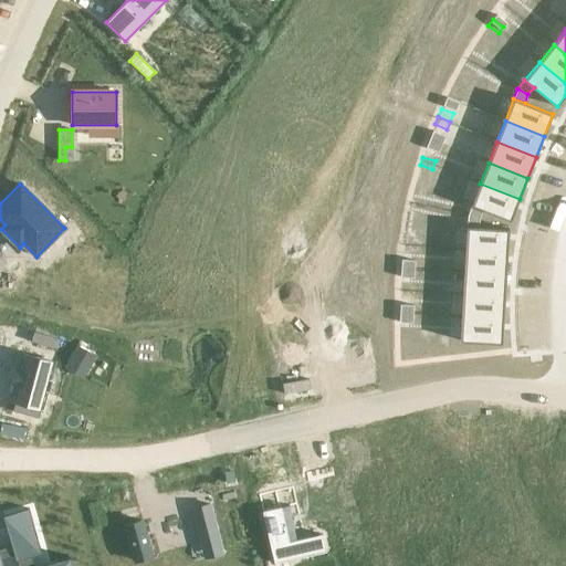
[(480,184),(472,206),(483,209),(511,220),(520,199),(480,184)]
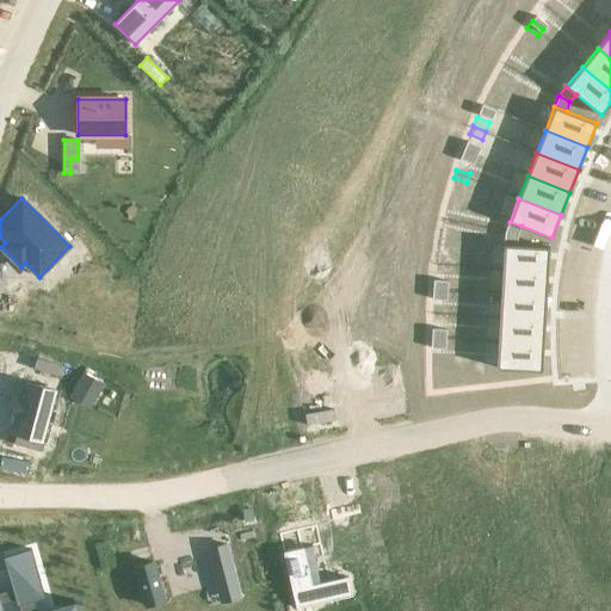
[(510,222),(505,233),(518,235),(522,226),(510,222)]
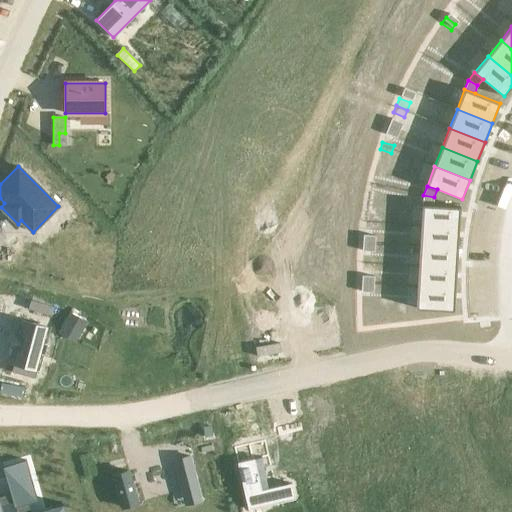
[(423,195),(422,204),(433,205),(434,197),(423,195)]
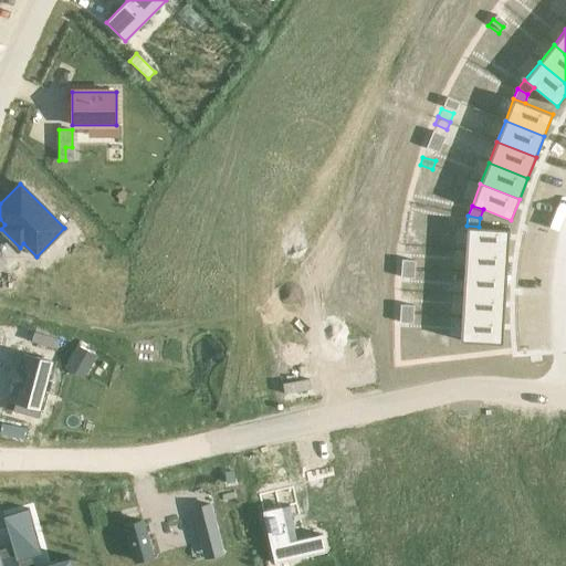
[(467,226),(465,250),(507,252),(509,229),(479,227),(467,226)]
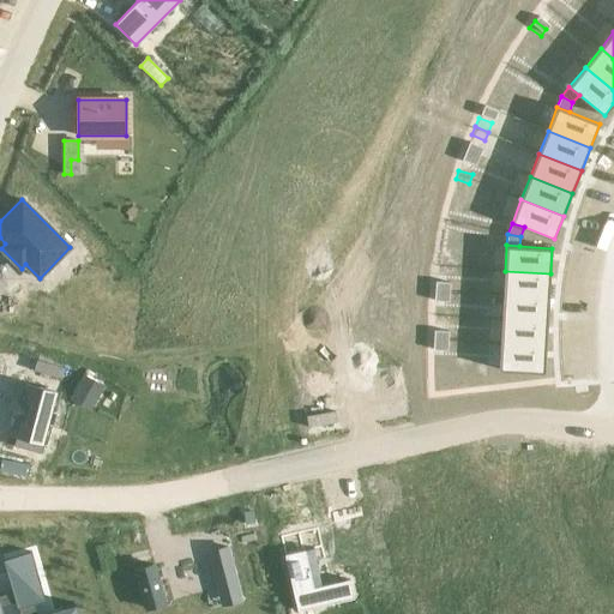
[(505,271),(504,295),(549,298),(551,274),(505,271)]
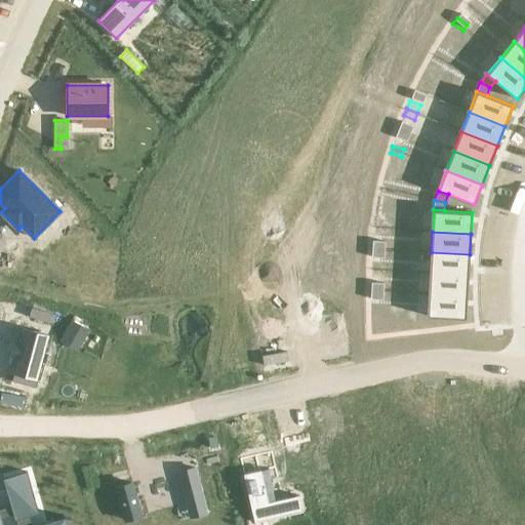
[(372,239),(371,247),(384,248),(385,240),(372,239)]
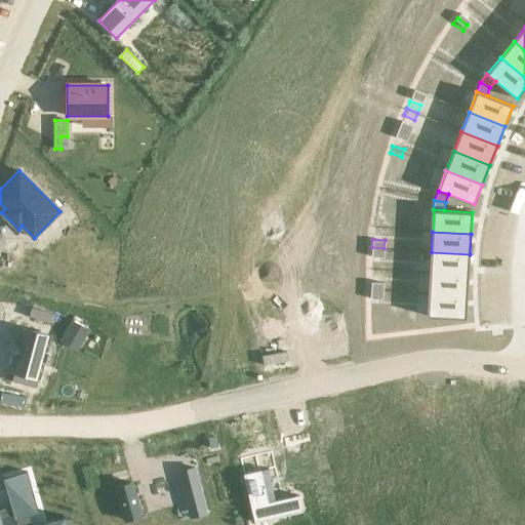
[(371,247),(371,255),(382,256),(384,248),(371,247)]
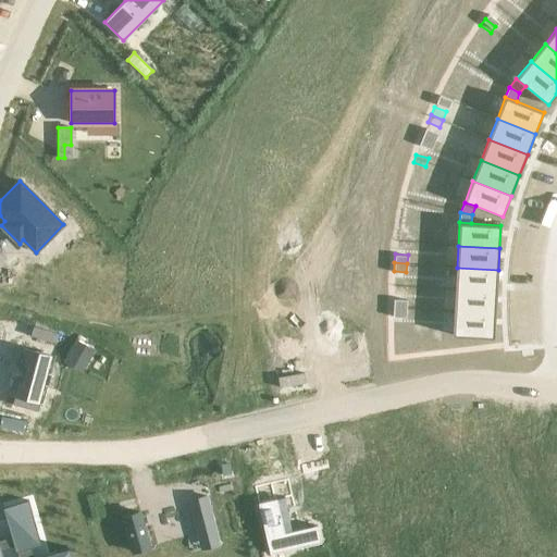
[(457,268),(456,289),(497,293),(498,270),(457,268)]
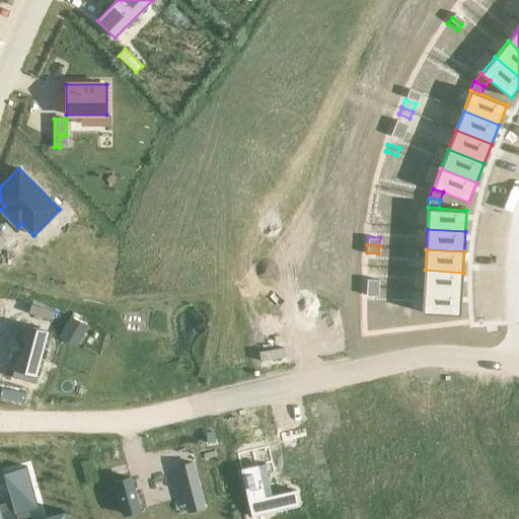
[(425,270),(423,291),(461,293),(463,273),(425,270)]
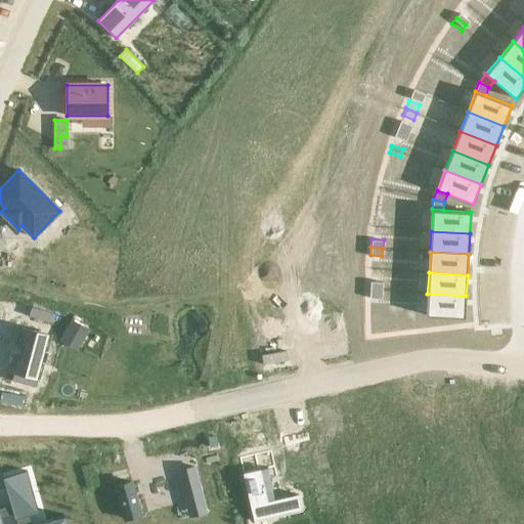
[(381,287),(368,287),(369,295),(382,295),(381,287)]
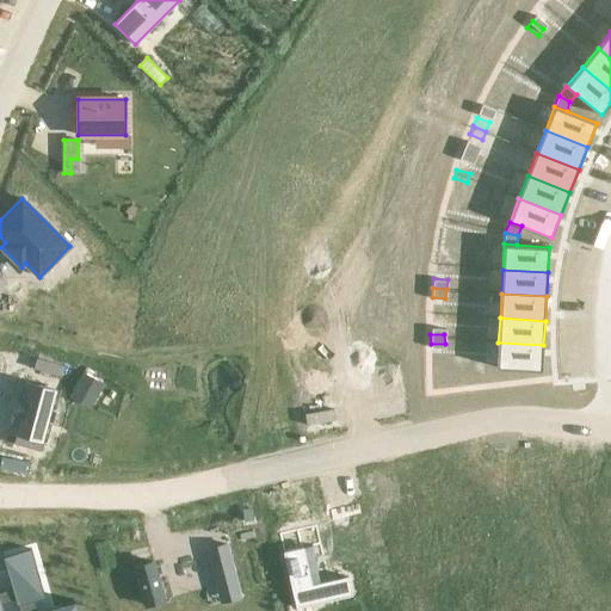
[(498,343),(497,368),(542,370),(543,345),(498,343)]
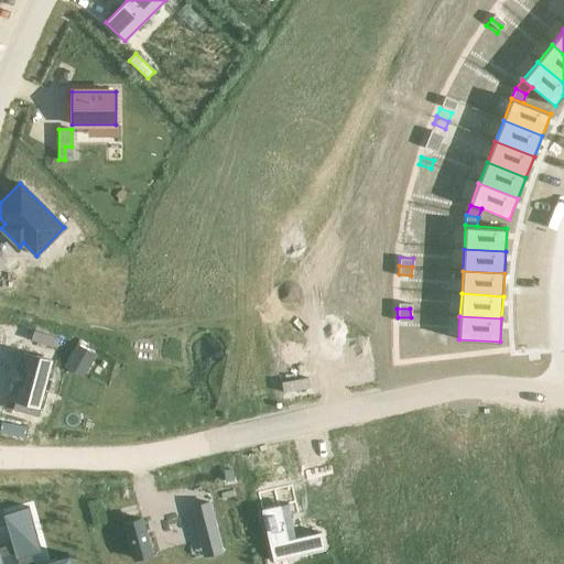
[(411,317),(398,317),(398,326),(411,326),(411,317)]
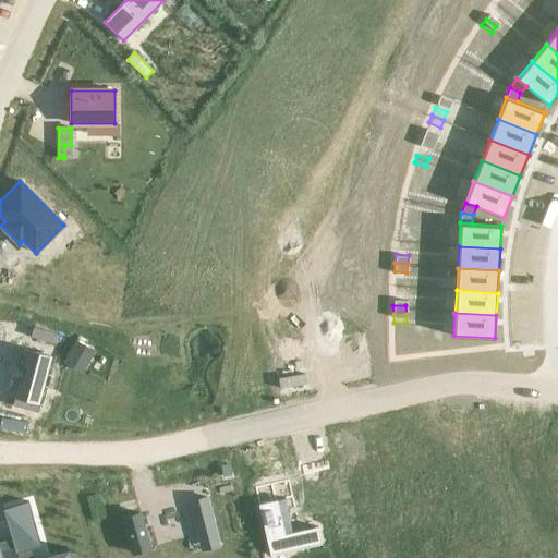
[(76,339),(67,360),(84,370),(95,350),(76,339)]
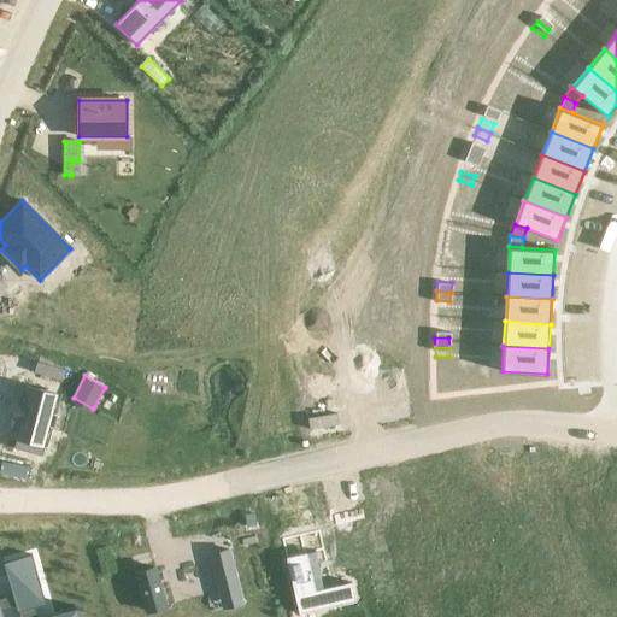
[(18,417),(13,435),(17,436),(15,447),(42,456),(58,395),(25,386),(21,404),(17,403),(13,416),(18,417)]
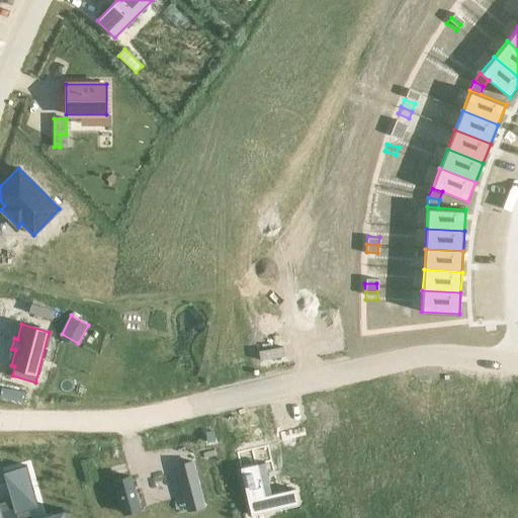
[(268,445),(237,452),(251,516),(298,505),(294,489),(271,495),(263,463),(272,461),(268,445)]
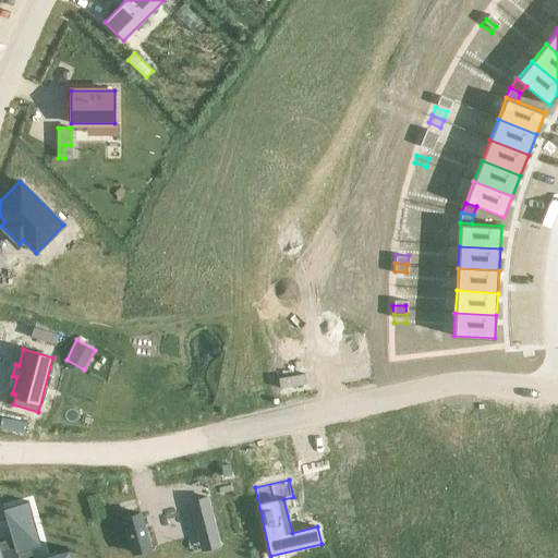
[(190,499),(196,525),(216,520),(209,495),(190,499)]
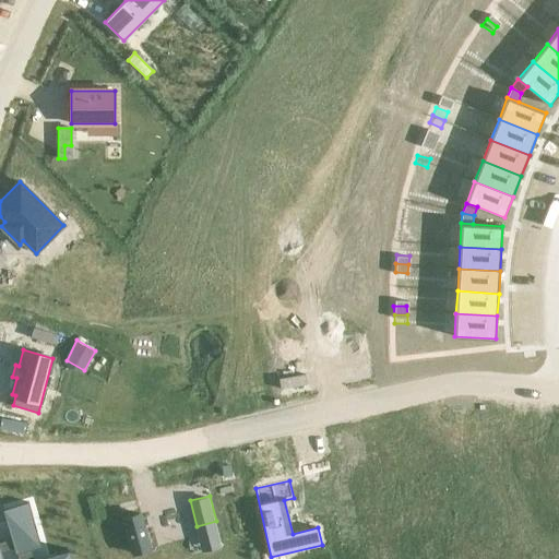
[(0,558),(2,558),(1,551),(15,547),(19,558),(71,558),(69,549),(68,550),(69,552),(47,558),(33,558),(31,549),(40,546),(28,501),(26,502),(27,506),(4,512),(12,538),(0,542),(0,558)]
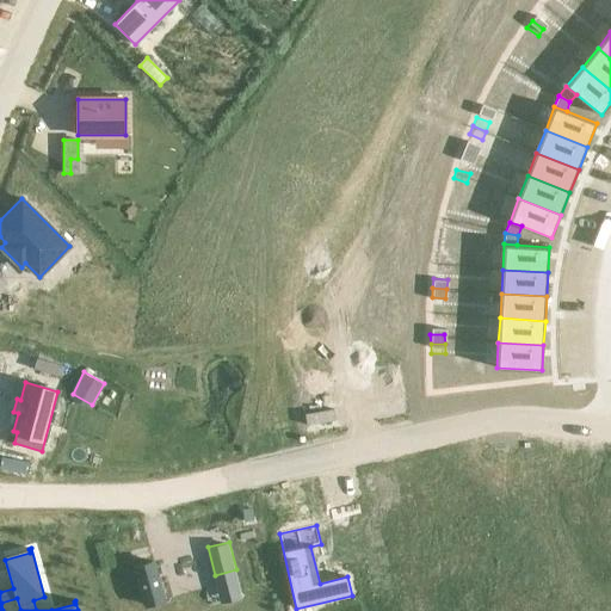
[(136,569),(147,608),(148,608),(147,606),(164,603),(165,603),(154,563),(153,565),(136,569)]
